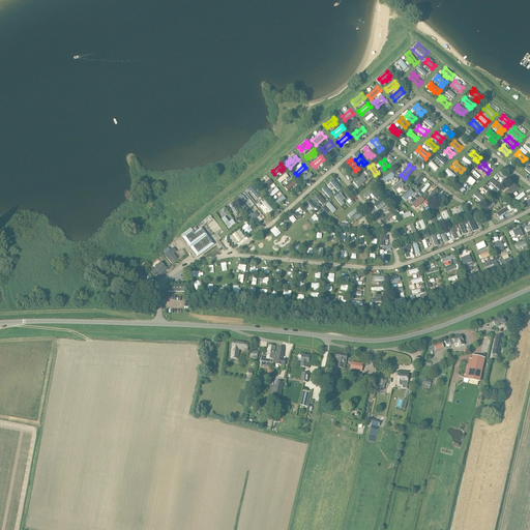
[(453,180),(458,176),(448,169),(445,172),(453,180)]
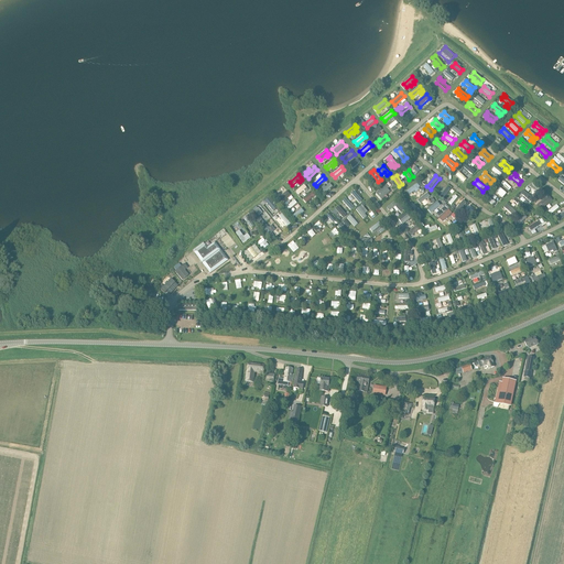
[(533,183),(530,186),(539,194),(542,191),(533,183)]
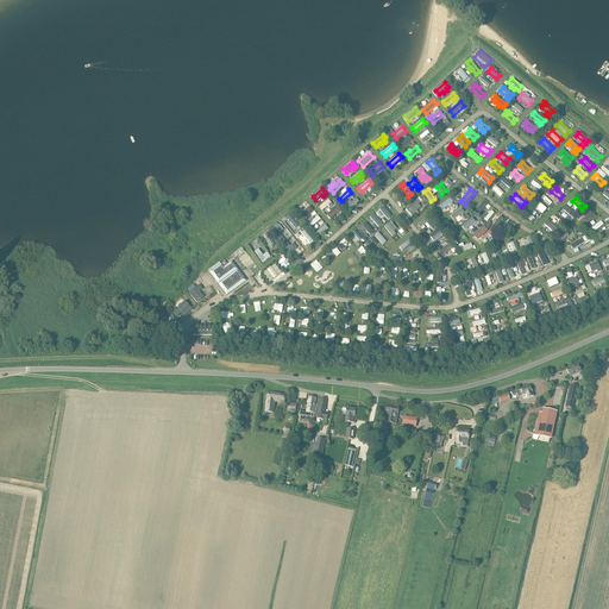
[(349,205),(346,207),(349,211),(359,202),(356,199),(351,202),(350,200),(346,203),(349,205)]
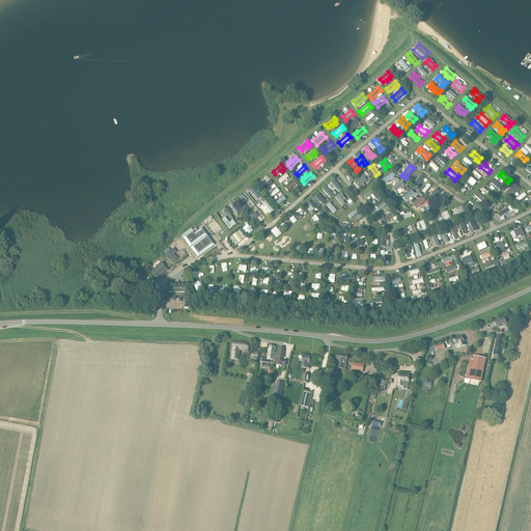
[(363,173),(354,183),(359,188),(367,180),(364,178),(366,176),(363,173)]
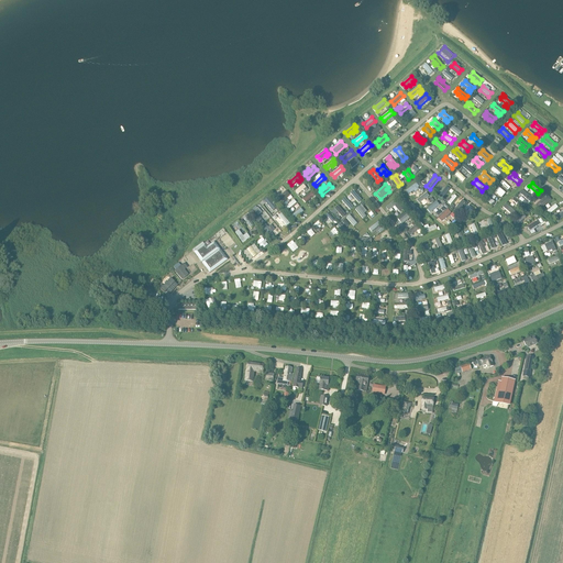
[(417,184),(406,191),(409,195),(415,190),(416,192),(419,190),(417,188),(419,187),(417,184)]
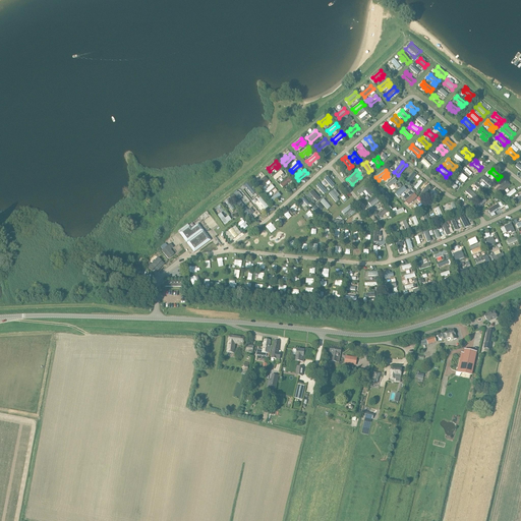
[(281,171),(273,177),(276,180),(280,176),(282,178),(284,175),(283,174),(281,171)]
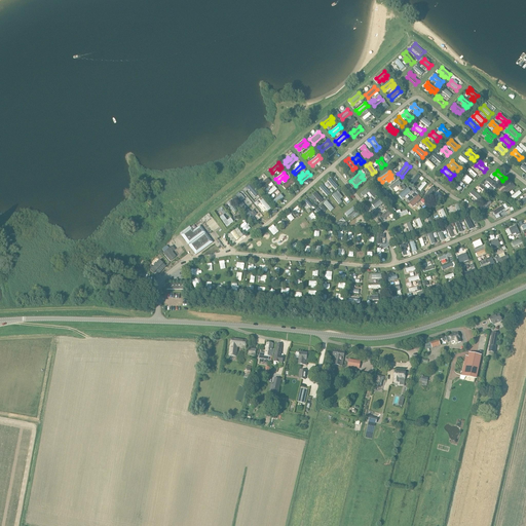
[(418,174),(411,181),(413,184),(421,177),(418,174)]
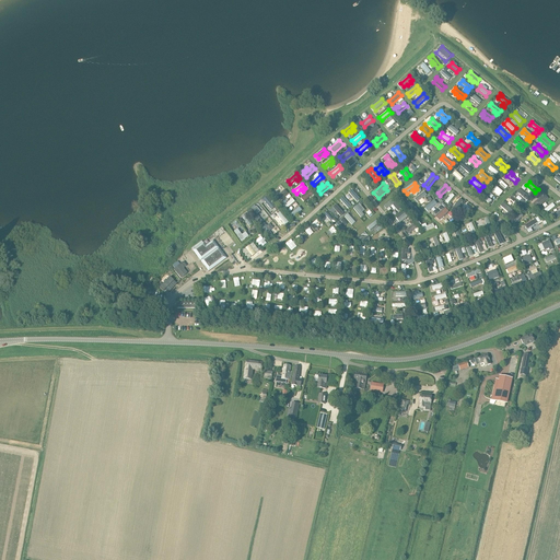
[(496,187),(492,191),(499,197),(503,193),(496,187)]
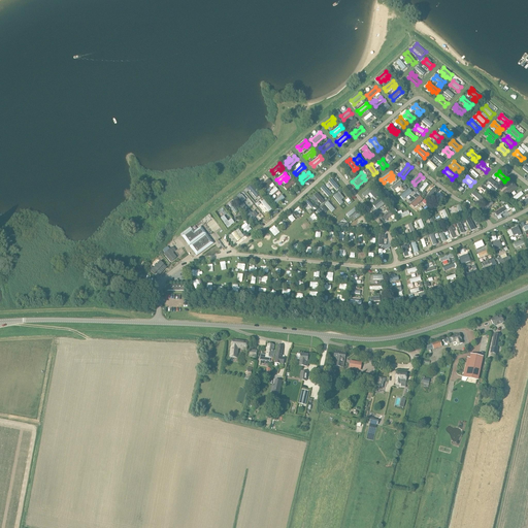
[(269,178),(261,186),(265,190),(272,183),(269,178)]
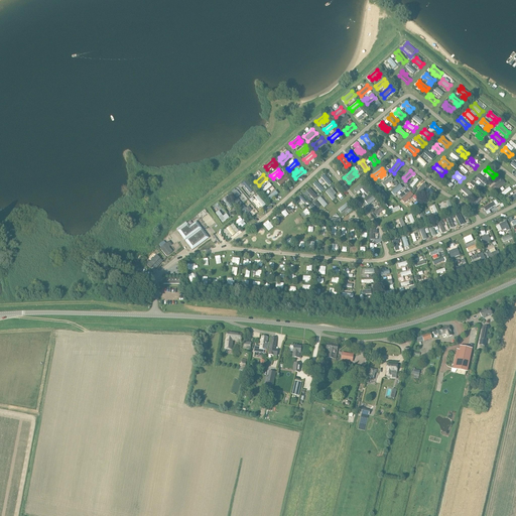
[(278,182),(281,185),(290,178),(286,174),(278,182)]
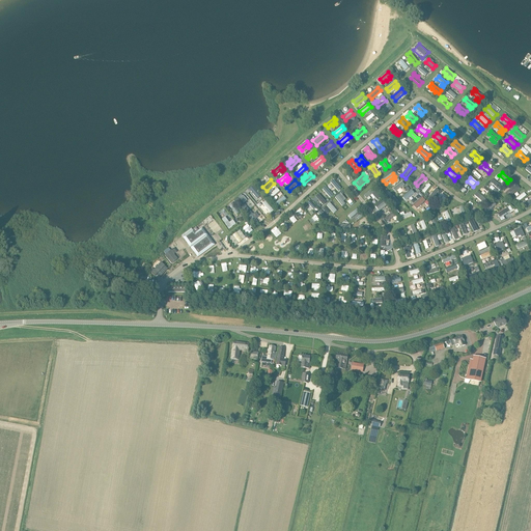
[(332,180),(327,184),(331,190),(336,187),(332,180)]
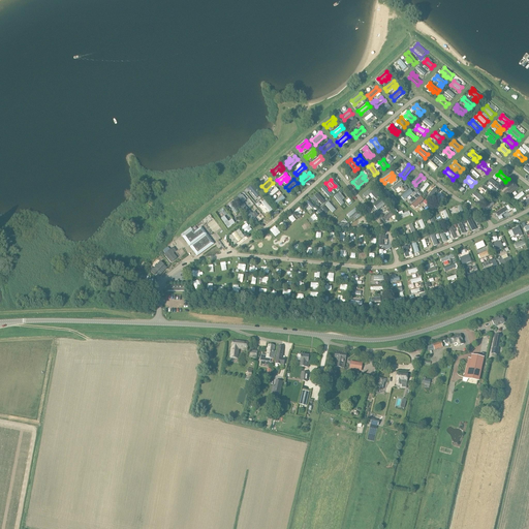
[(402,181),(392,188),(394,191),(404,184),(402,181)]
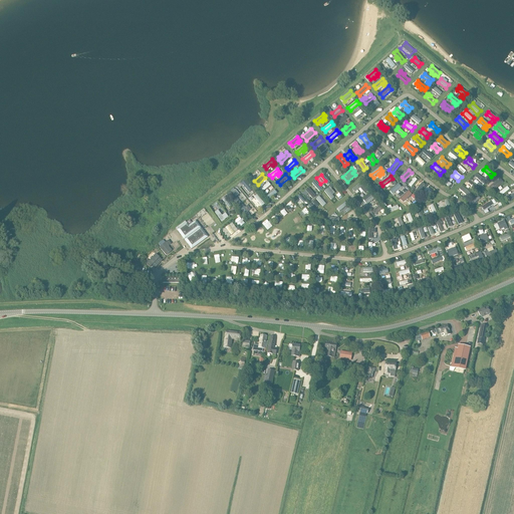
[(410,181),(408,184),(410,185),(409,185),(412,187),(417,180),(415,178),(412,182),(410,181)]
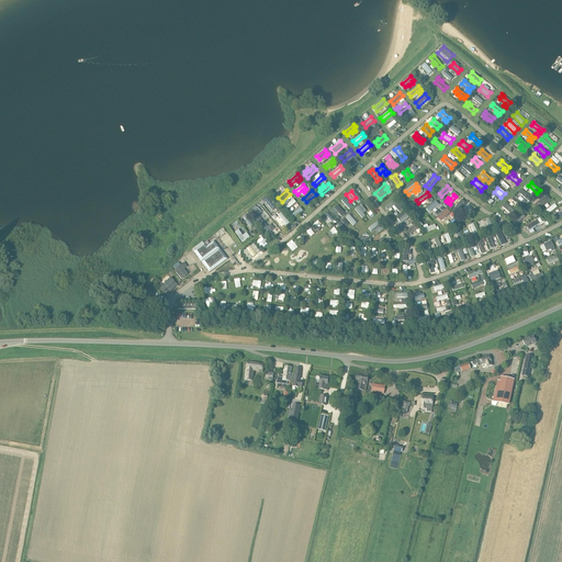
[(540,200),(535,204),(538,209),(540,208),(550,200),(547,197),(541,201),(540,200)]
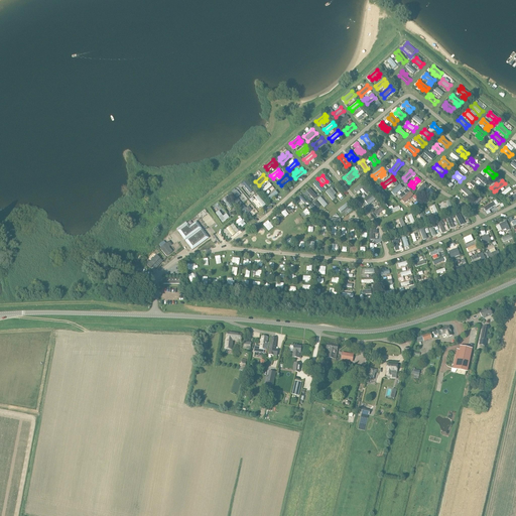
[(248,190),(250,194),(254,190),(249,181),(246,182),(250,189),(248,190)]
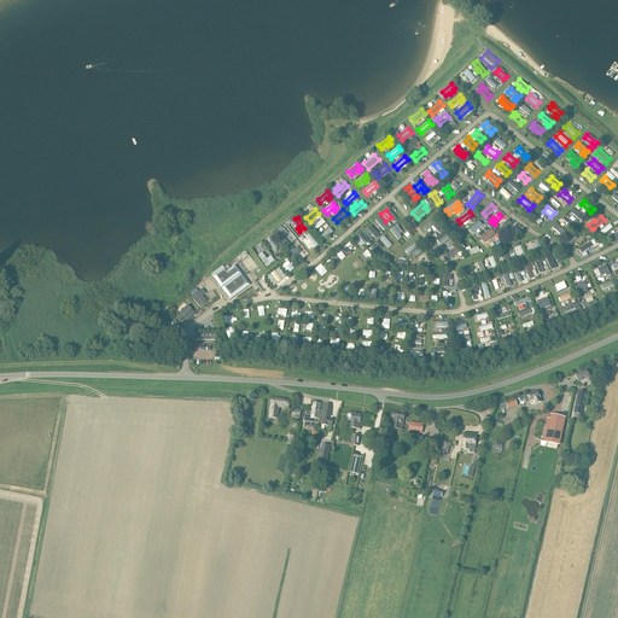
[(565,217),(561,220),(567,225),(566,226),(569,228),(572,223),(565,217)]
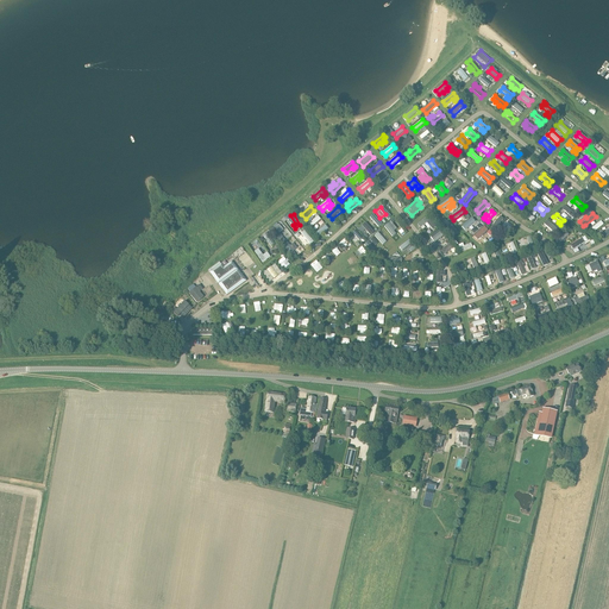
[(319,215),(308,225),(311,228),(321,219),(319,215)]
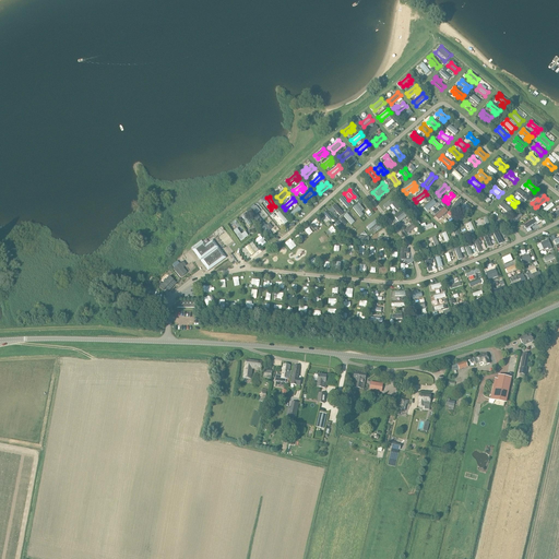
[(341,207),(345,203),(340,198),(336,202),(341,207)]
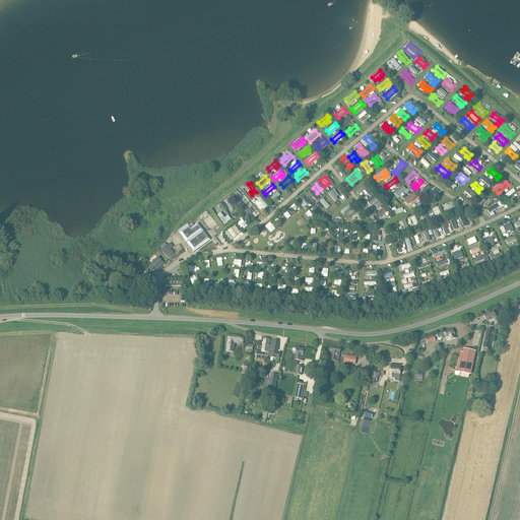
[(423,196),(432,187),(429,184),(419,193),(423,196)]
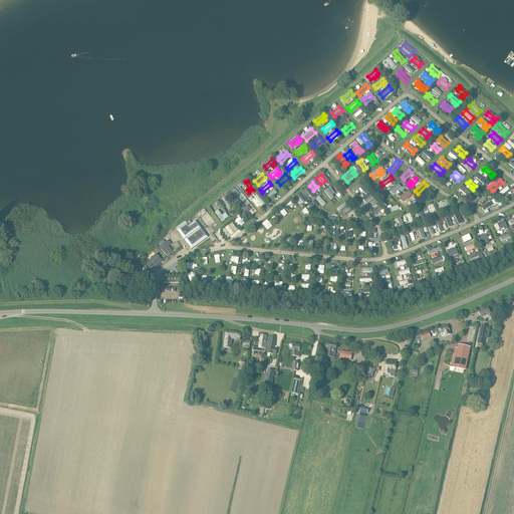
[(361,183),(352,190),(354,193),(360,188),(364,194),(368,191),(361,183)]
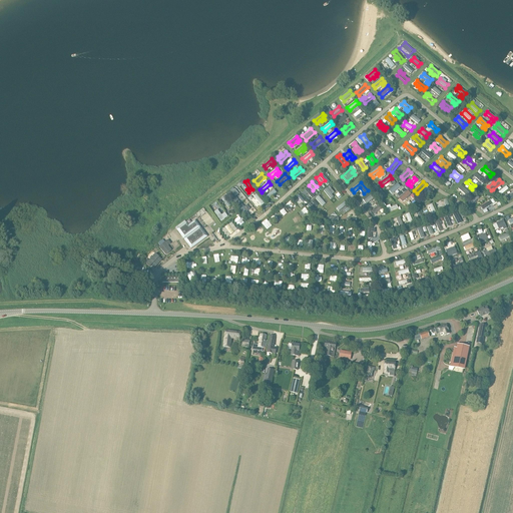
[(399,183),(389,190),(392,194),(402,186),(399,183)]
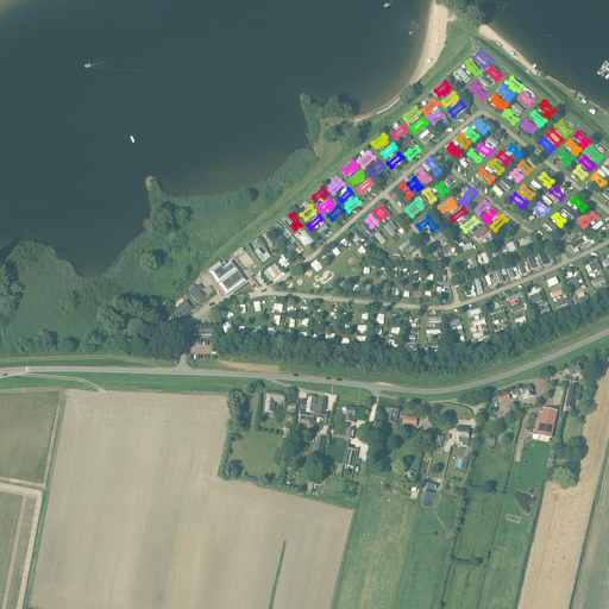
[(554,233),(559,228),(548,220),(544,225),(554,233)]
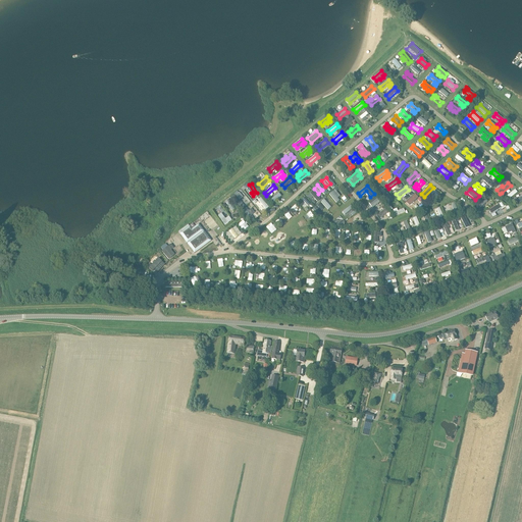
[(516,189),(508,196),(510,199),(519,192),(516,189)]
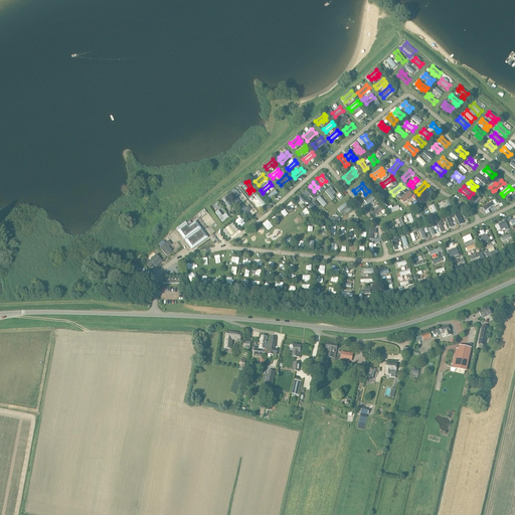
[(232,192),(228,195),(235,203),(238,200),(236,197),(239,194),(235,190),(232,193),(232,192)]
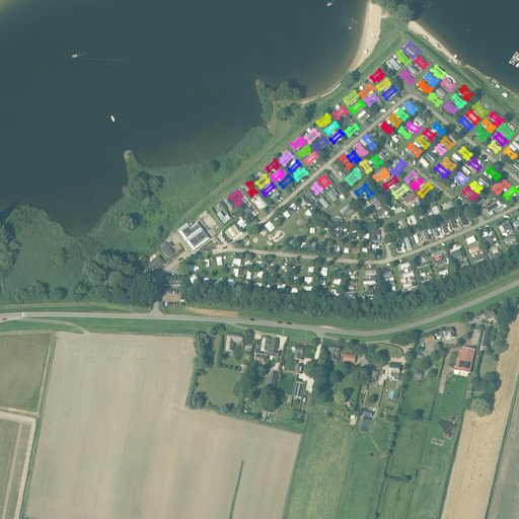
[(271,202),(281,195),(279,192),(269,198),(271,202)]
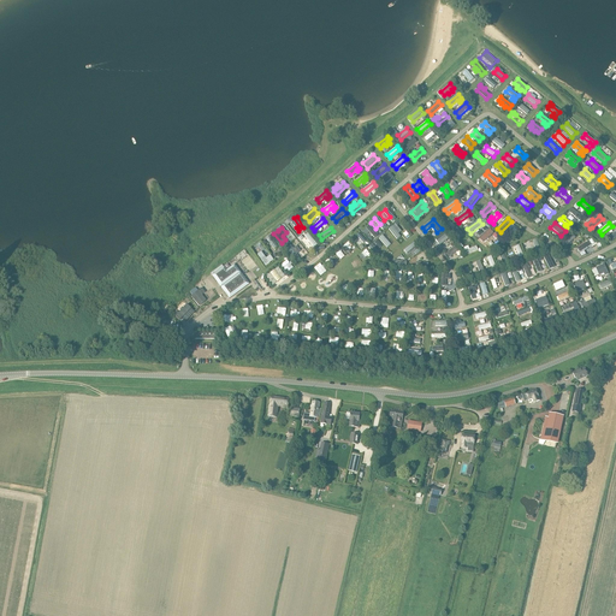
[(456,227),(450,231),(457,242),(460,240),(456,235),(460,232),(456,227)]
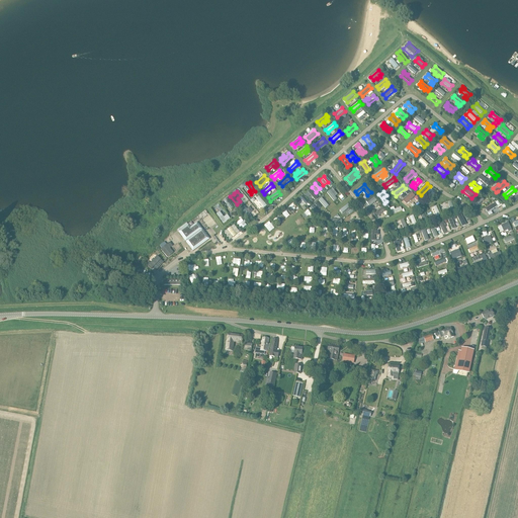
[(412,192),(404,200),(408,204),(416,195),(412,192)]
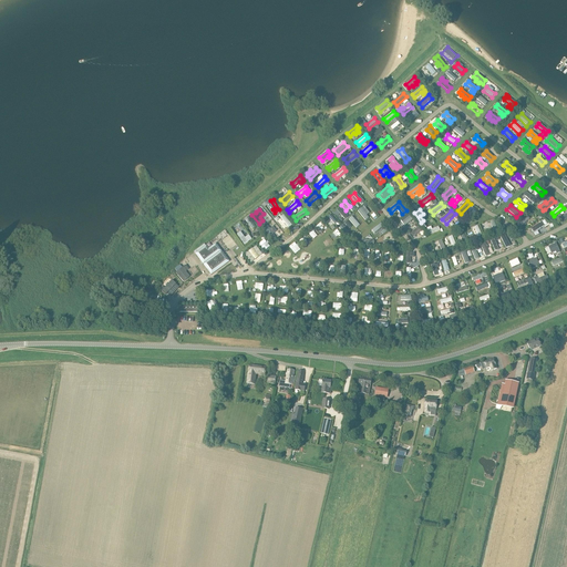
[(282,212),(276,217),(279,222),(286,216),(282,212)]
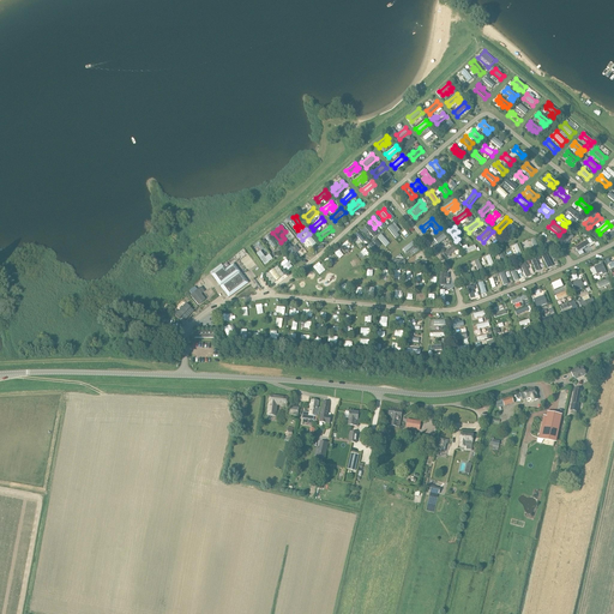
[(606,235),(603,238),(608,242),(613,236),(613,229),(607,236),(606,235)]
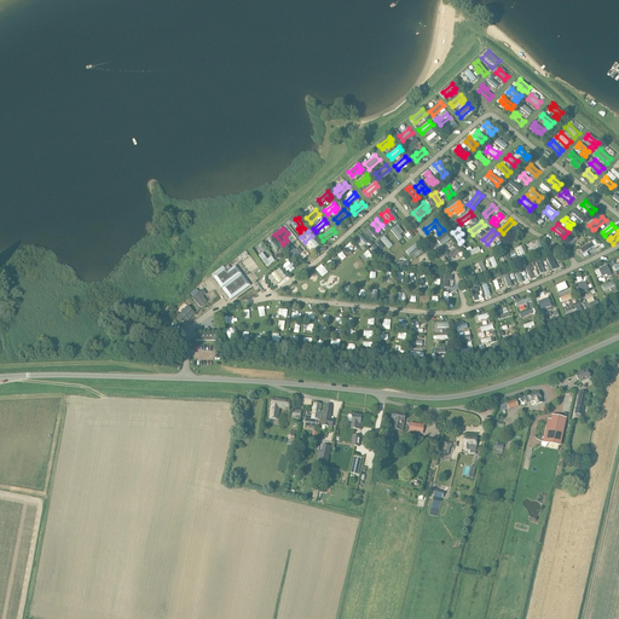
[(275,250),(279,248),(275,236),(270,238),(275,250)]
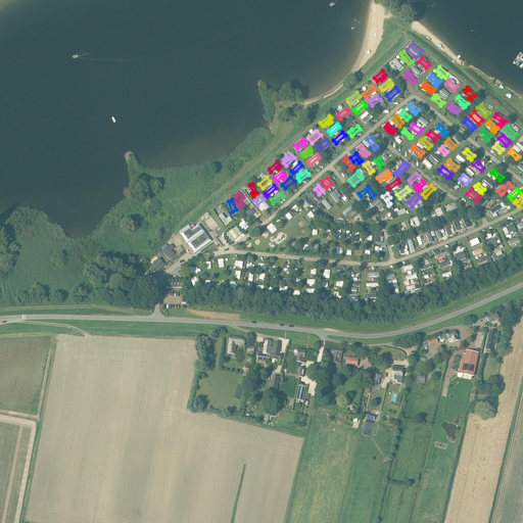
[(262,210),(269,206),(266,202),(258,207),(262,210)]
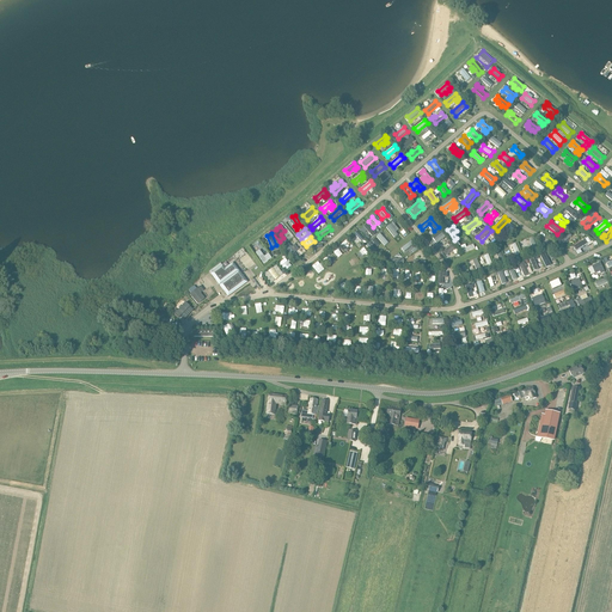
[(515,243),(510,245),(516,258),(521,256),(515,243)]
